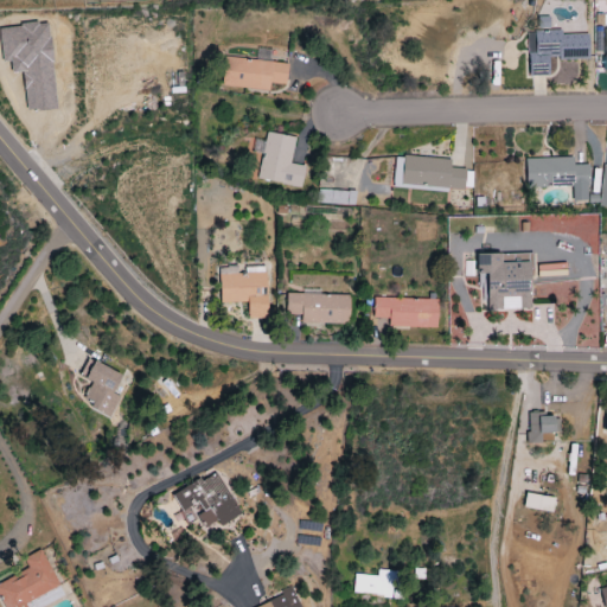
[(529,33),(529,76),(550,76),(550,59),(589,59),(589,33),(529,33)]
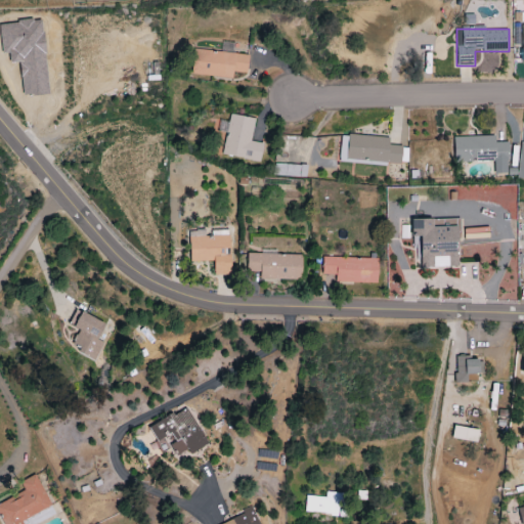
[(249,55),(194,50),(192,75),(233,79),(233,73),(247,74),(249,55)]
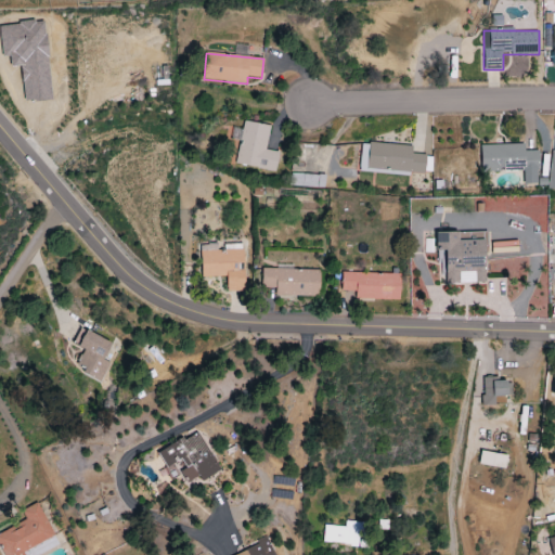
[(270,126),(244,121),(235,164),(275,171),(280,153),(266,150),(270,126)]
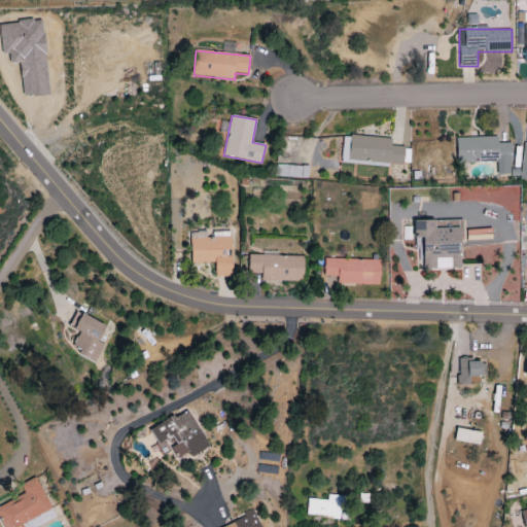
[(391,138),(343,135),(342,161),(410,165),(411,147),(391,146),(391,138)]
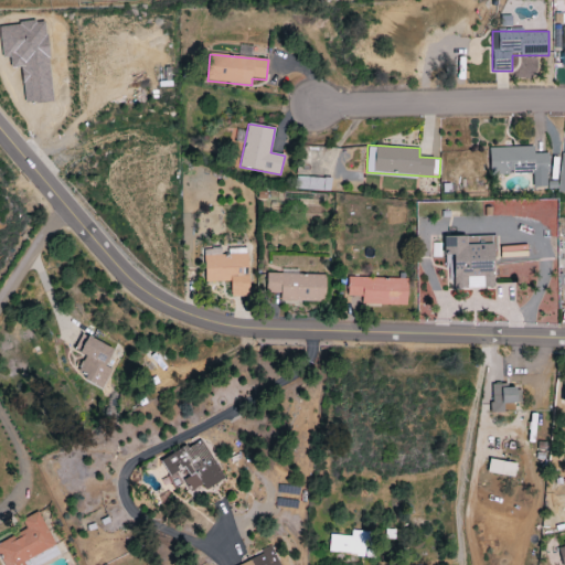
[(490,147),(490,174),(533,173),(534,188),(548,187),(548,152),(534,153),(534,147),(490,147)]
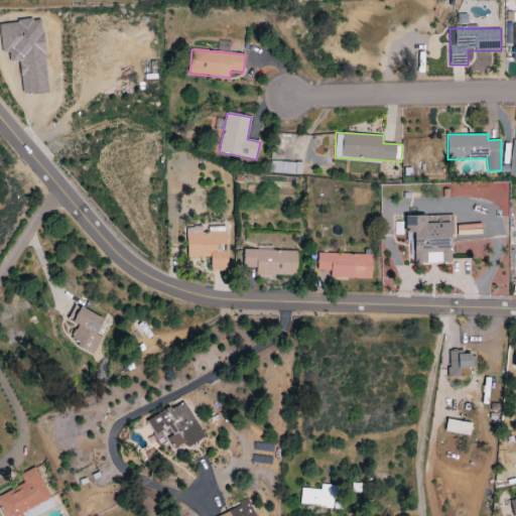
[(473,207),(473,197),(456,198),(456,208),(473,207)]
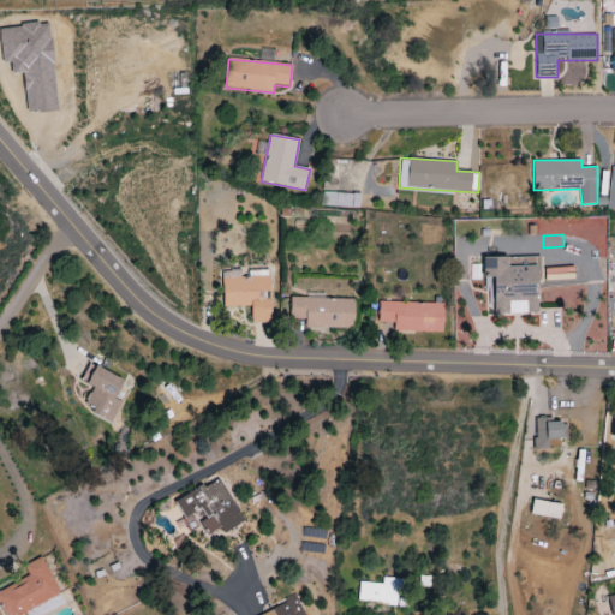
[(495,312),(539,312),(539,257),(517,257),(517,266),(509,266),(509,257),(483,257),(483,276),(495,276),(495,312)]
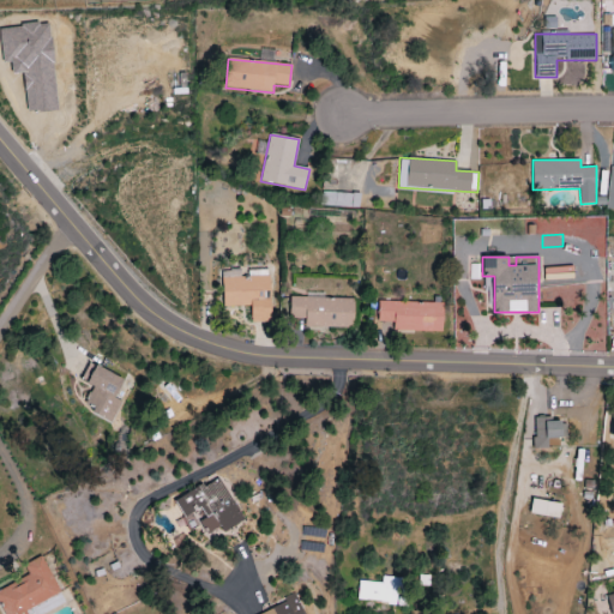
[(545,281),(573,280),(573,268),(545,268),(545,281)]
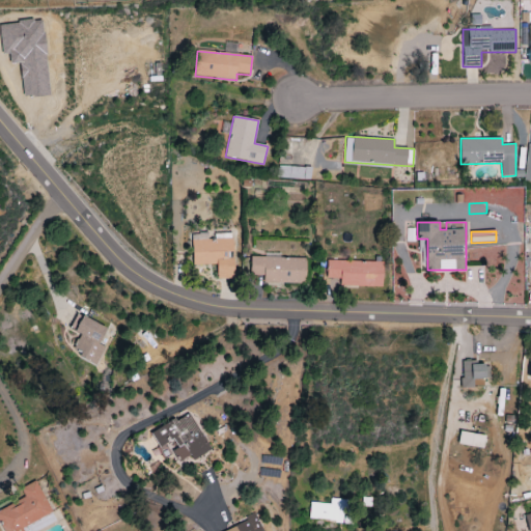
[(193,266),(217,264),(217,279),(234,278),(233,239),(206,240),(206,235),(192,236),(193,266)]
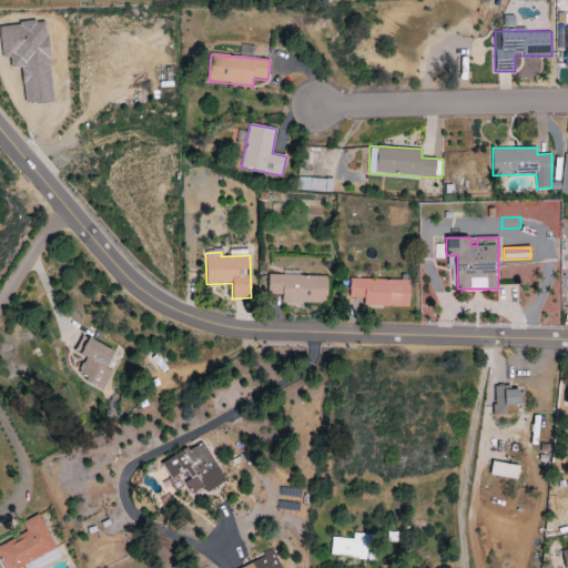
[(327,276),(269,275),(267,294),(282,295),(282,302),(327,303),(327,276)]
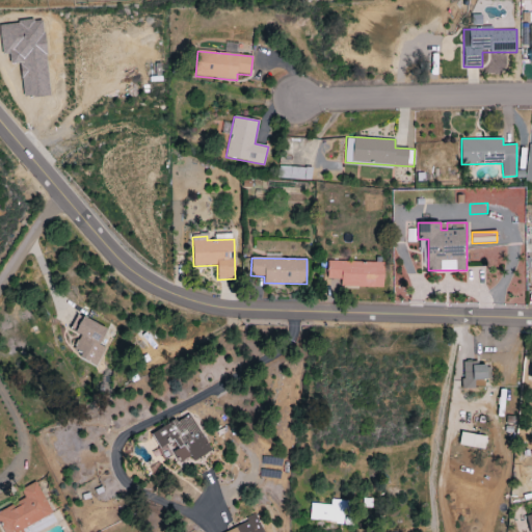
[(383,288),(384,263),(328,261),(327,278),(342,280),(342,287),(383,288)]
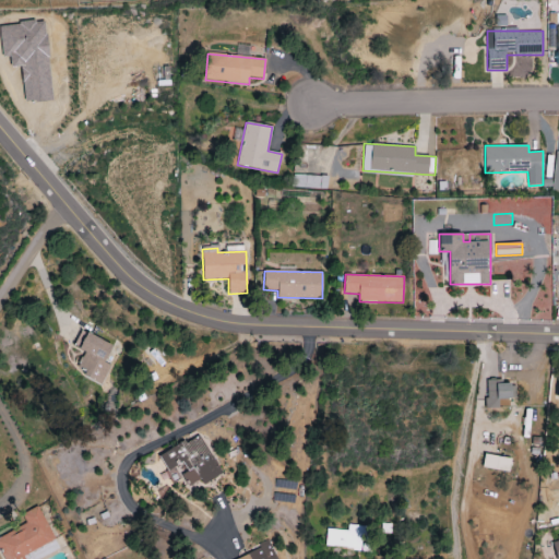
[(103,384),(111,365),(106,363),(114,345),(82,330),(73,346),(84,352),(78,366),(87,370),(84,376),(103,384)]
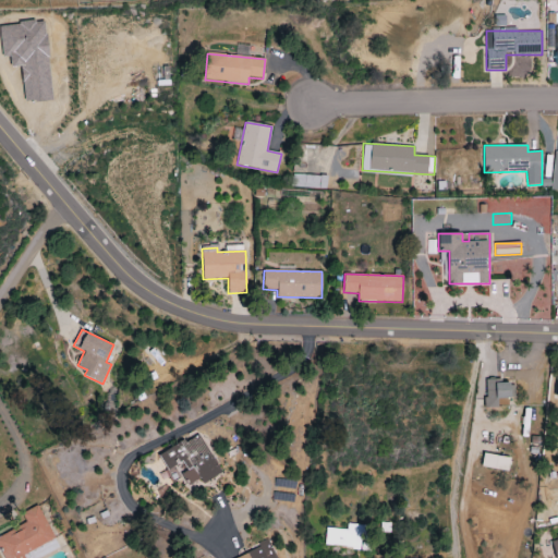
[(502,379),(485,380),(485,408),(498,408),(498,399),(512,398),(512,383),(502,383),(502,379)]
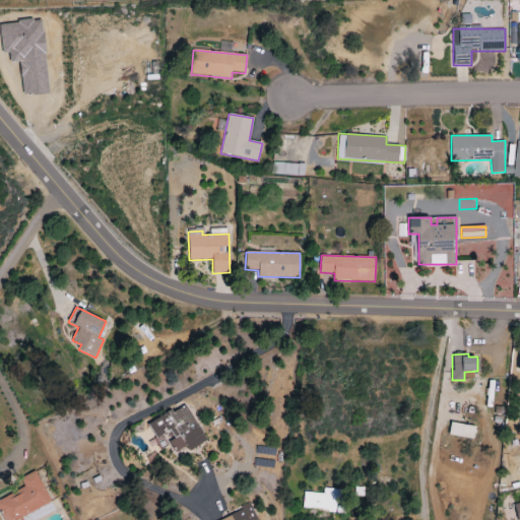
[(147,426),(155,439),(167,433),(177,451),(187,446),(189,451),(206,441),(185,404),(147,426)]
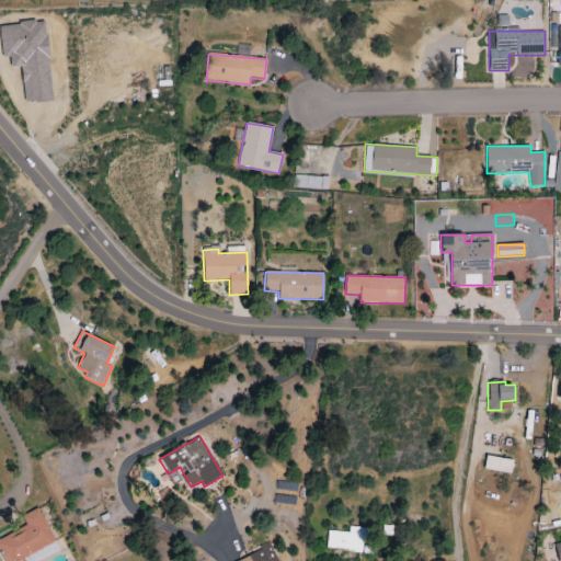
[(513,460),(487,456),(484,469),(511,474),(513,460)]
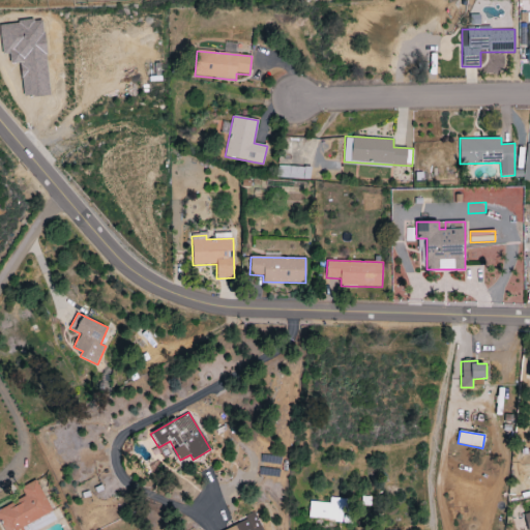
[(25,497),(0,508),(0,522),(3,529),(24,529),(23,527),(52,512),(36,480),(21,488),(25,497)]
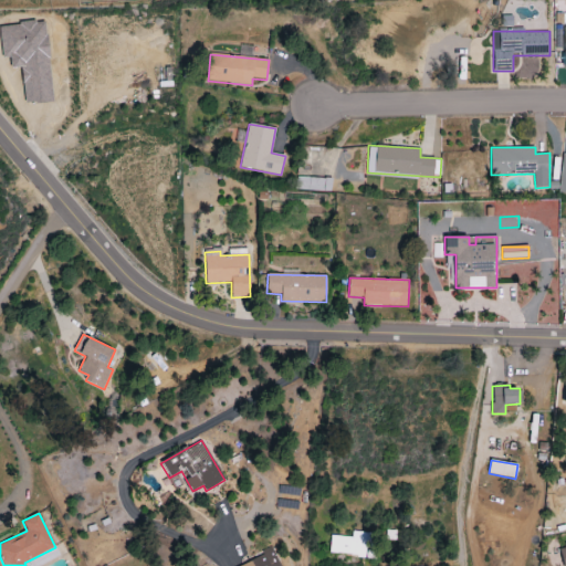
[(331,537),(329,555),(366,555),(367,533),(350,532),(350,537),(331,537)]
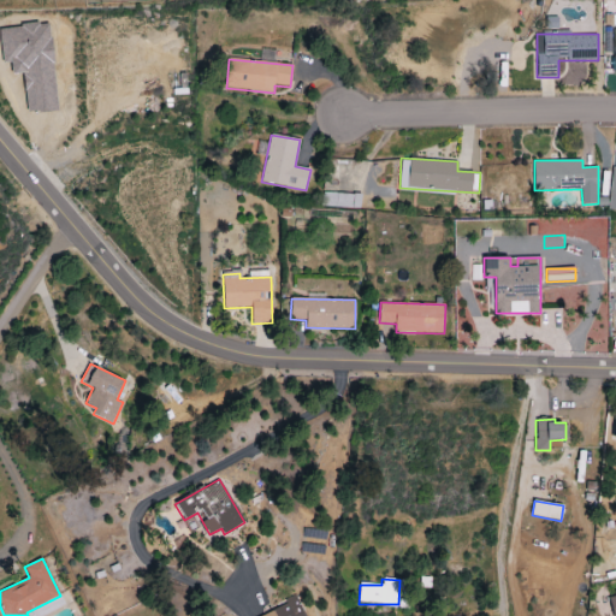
[(303,615),(298,600),(254,615),(253,615),(303,615)]
